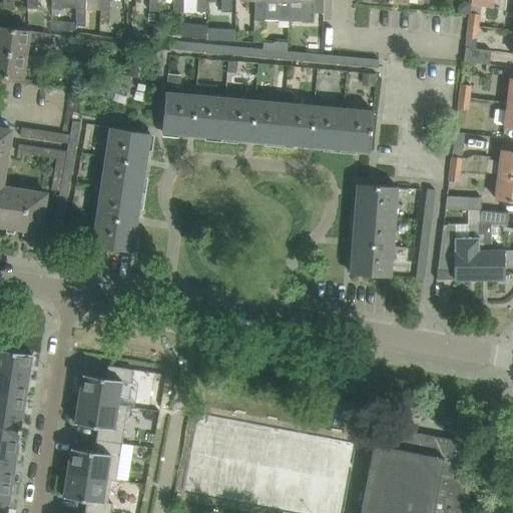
[(27,0),(27,8),(37,8),(37,0),(27,0)]
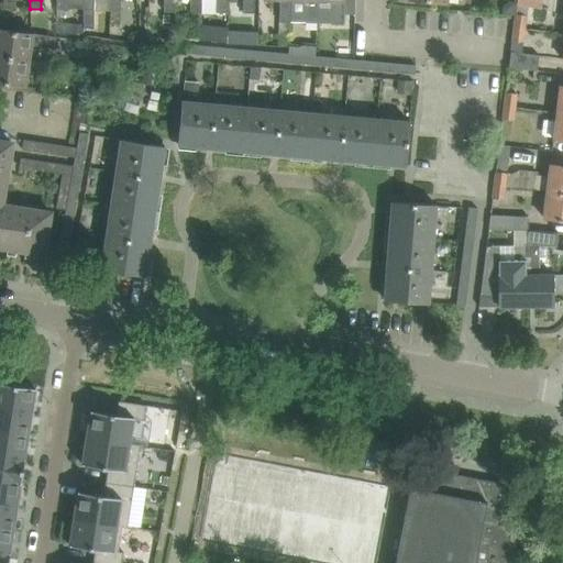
[(56,0),(56,9),(67,9),(67,0),(56,0)]
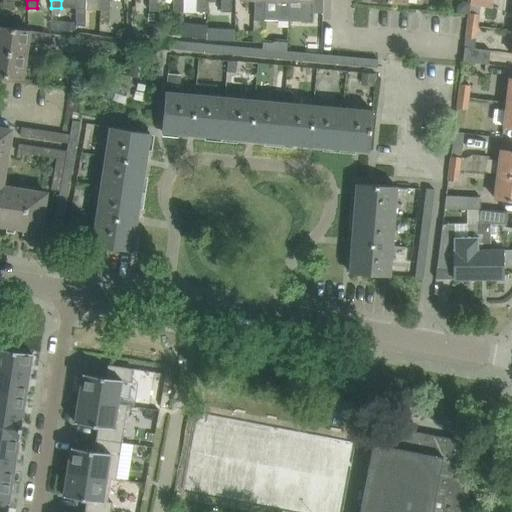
[(75,0),(75,9),(85,9),(85,0),(75,0)]
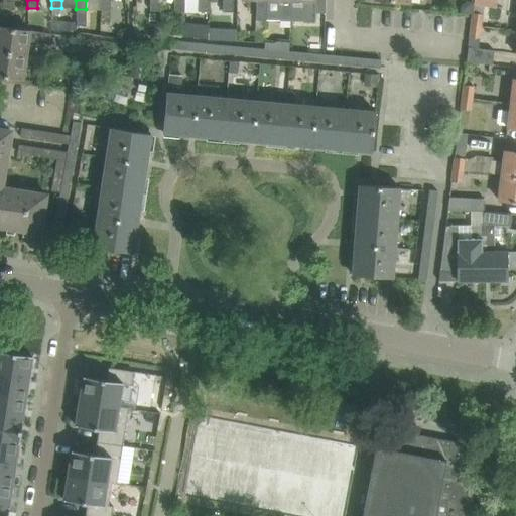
[(100,0),(100,9),(110,9),(110,0),(100,0)]
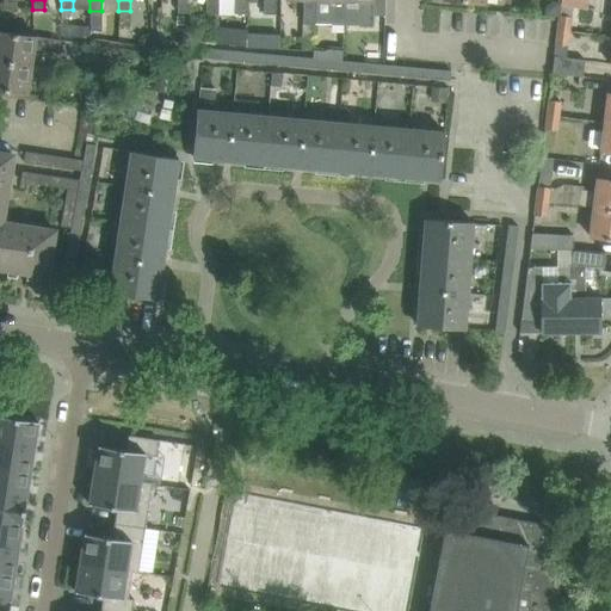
[(190,12),(190,0),(178,0),(178,12),(190,12)]
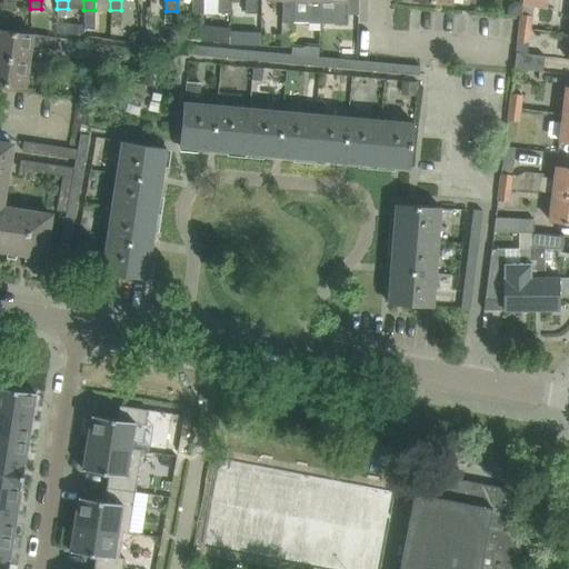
[(192,0),(192,12),(203,12),(203,0),(192,0)]
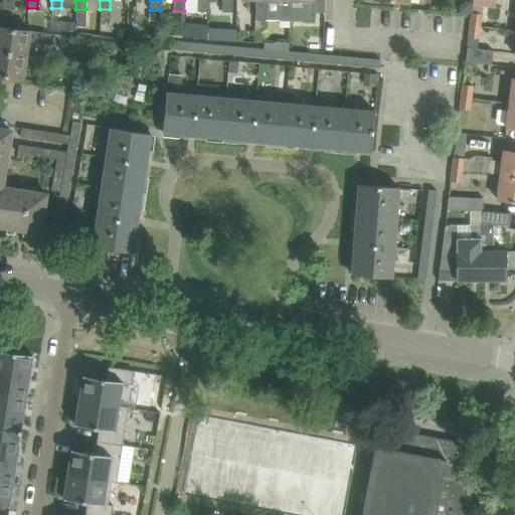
[(198,0),(198,11),(208,11),(208,0),(198,0)]
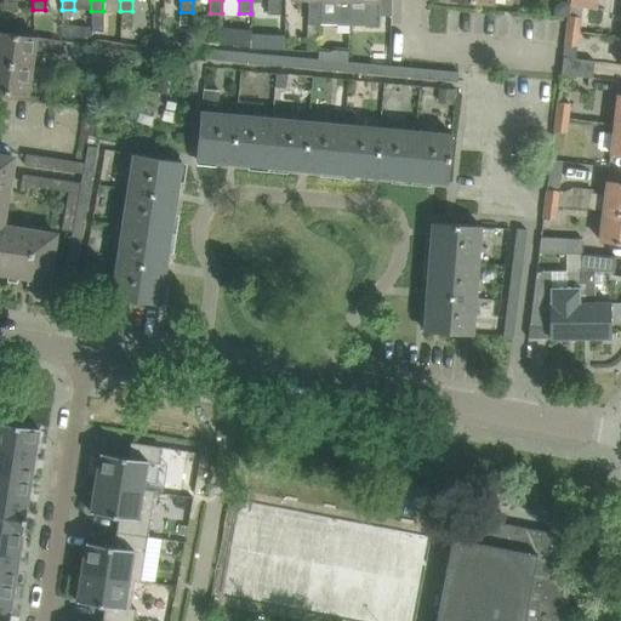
[(268,0),(268,15),(280,15),(280,0),(268,0)]
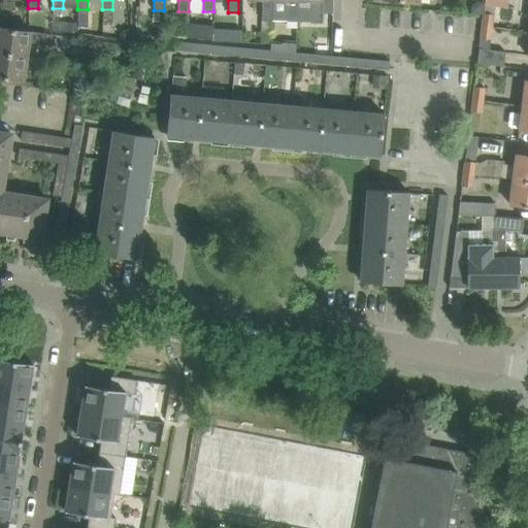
[(272,21),(272,0),(262,0),(262,21),(272,21)]
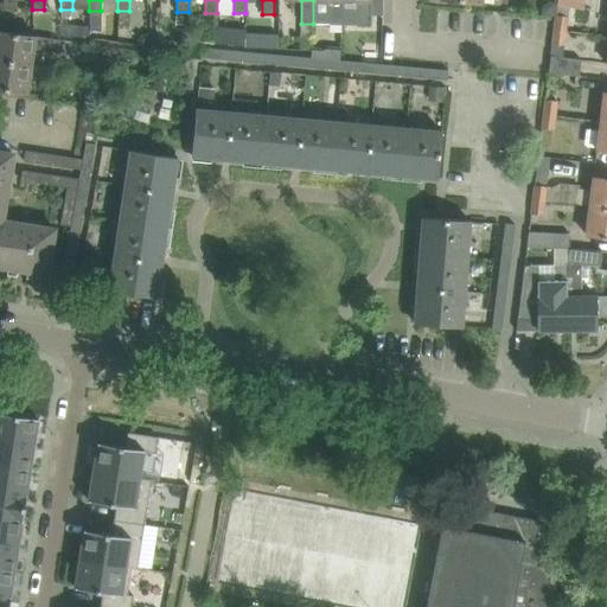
[(323,0),(330,0),(330,24),(342,25),(342,0),(323,0)]
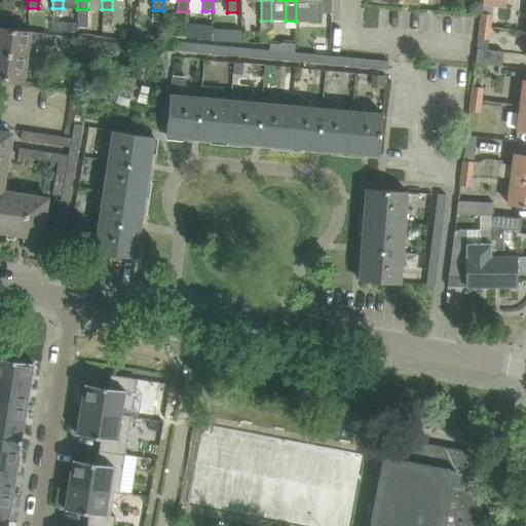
[(296,0),(310,1),(310,22),(321,22),(321,0),(296,0)]
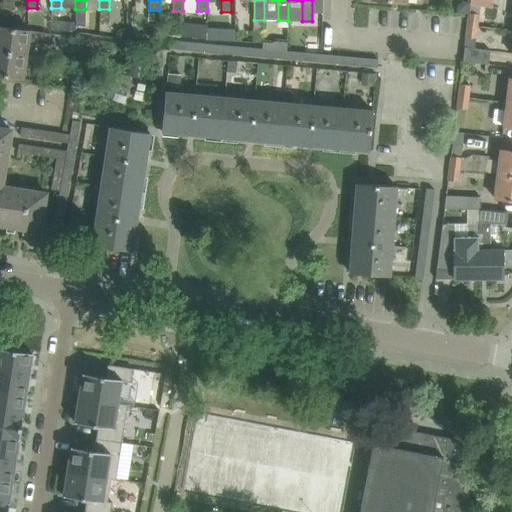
[(469,0),(467,25),(478,26),(480,6),(492,8),(492,0),(469,0)]
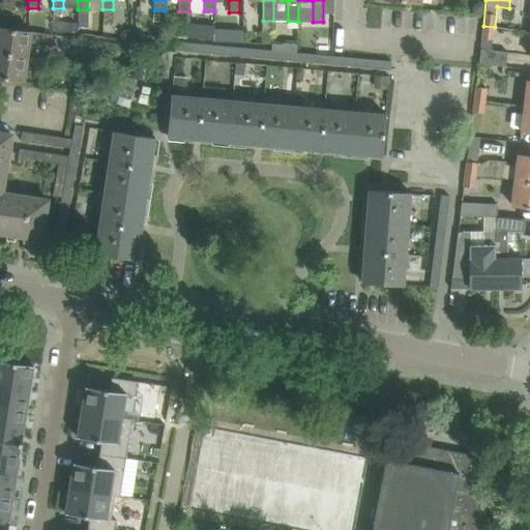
[(79,32),(79,23),(67,22),(66,32),(79,32)]
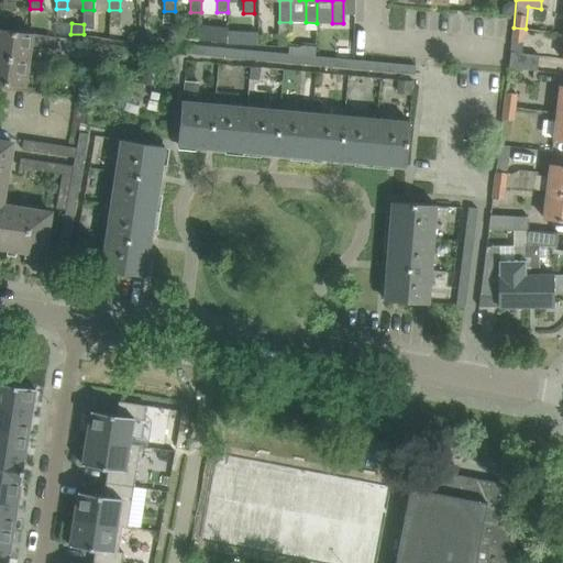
[(0,55),(30,61),(30,59),(32,45),(54,48),(56,36),(0,28),(0,55)]
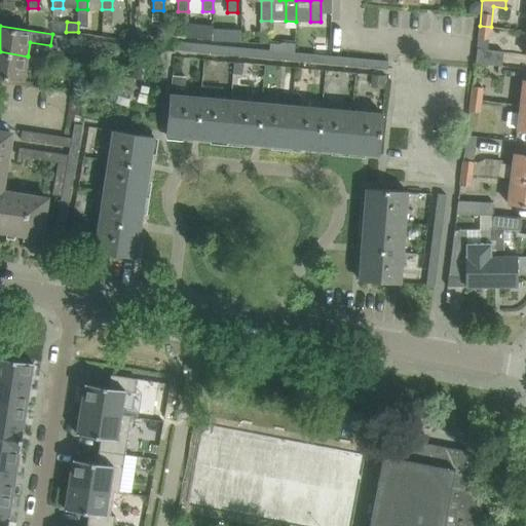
[(489,40),(491,27),(480,26),(478,38),(489,40)]
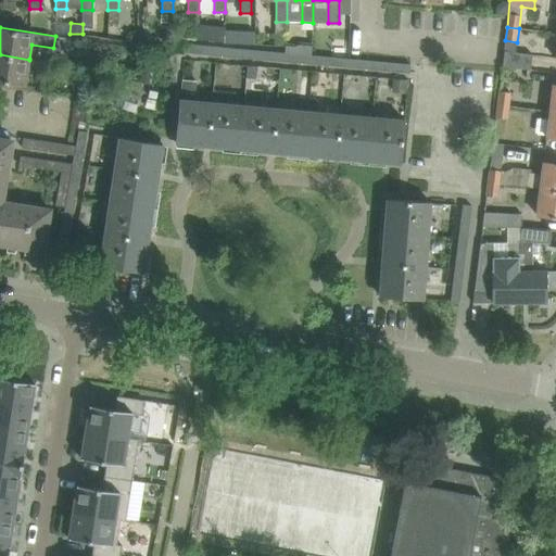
[(214,29),(213,40),(225,40),(226,30),(214,29)]
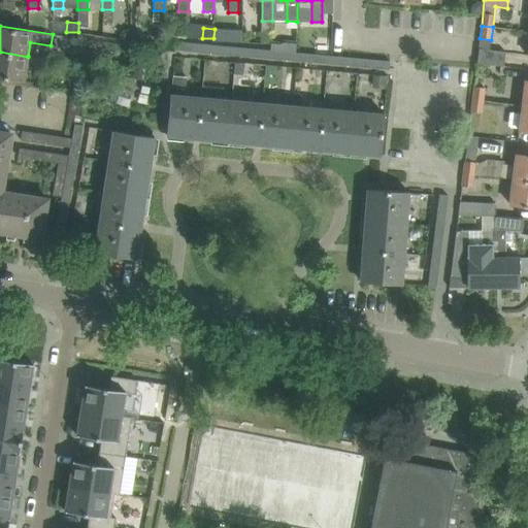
[(296,53),(270,50),(175,41),(174,50),(389,69),(389,61),(296,53)]
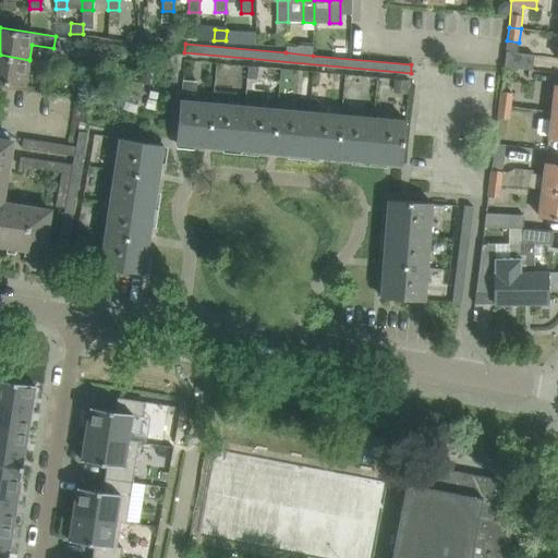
[(287,46),(286,52),(313,56),(314,46),(300,45),(298,46),(287,46)]
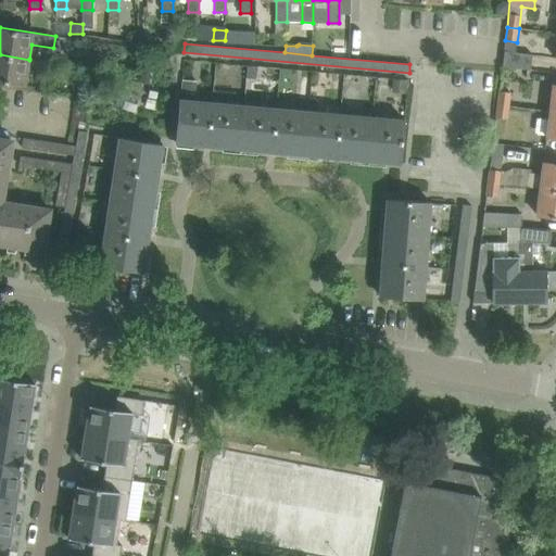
[(505,51),(503,66),(530,70),(532,54),(505,51)]
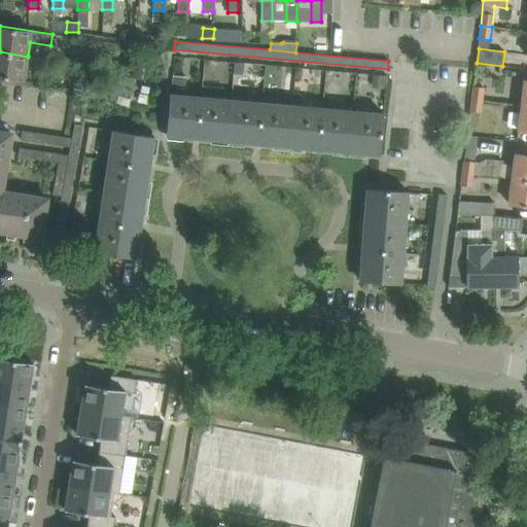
[(48,59),(28,56),(28,57),(0,51),(0,77),(24,81),(26,66),(46,69),(48,59)]
